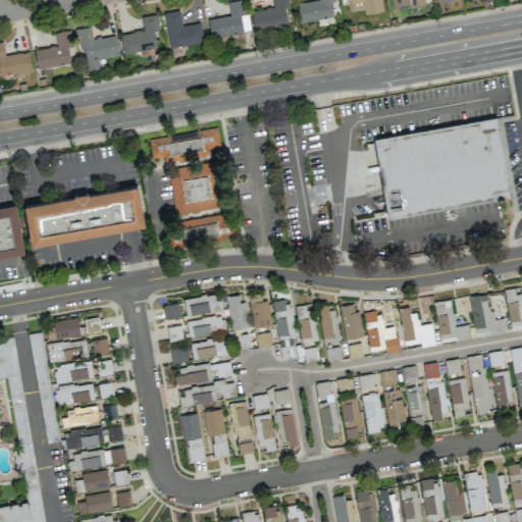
[(235,0),(227,1),(229,14),(208,18),(211,38),(249,31),(244,0),(235,0)]
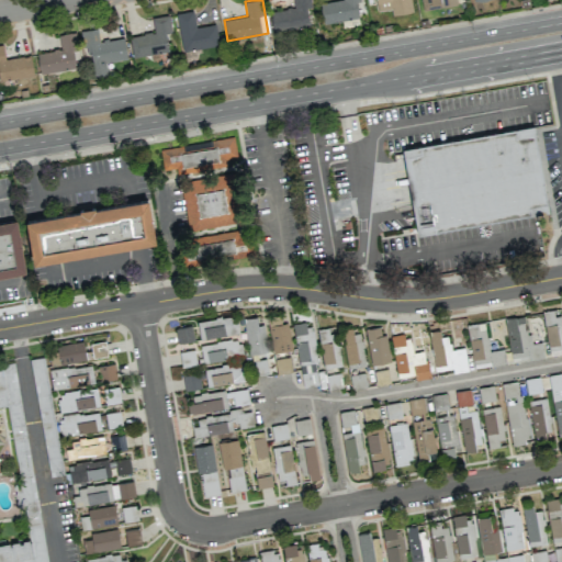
[(308,27),(306,8),(311,7),(310,0),(292,0),(294,8),(270,10),(273,32),(308,27)]
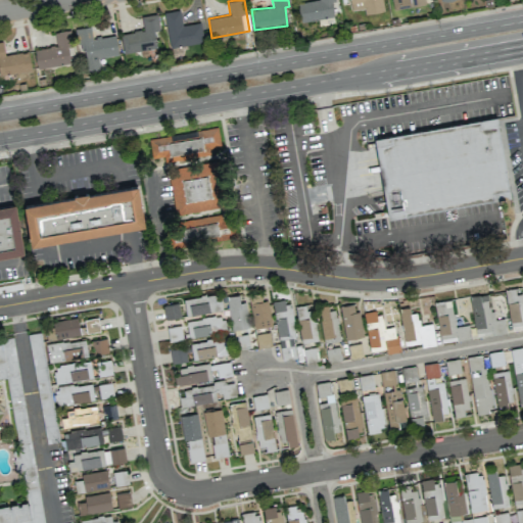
[(334,17),(332,2),(334,2),(334,0),(315,0),(298,2),(299,20),(334,17)]
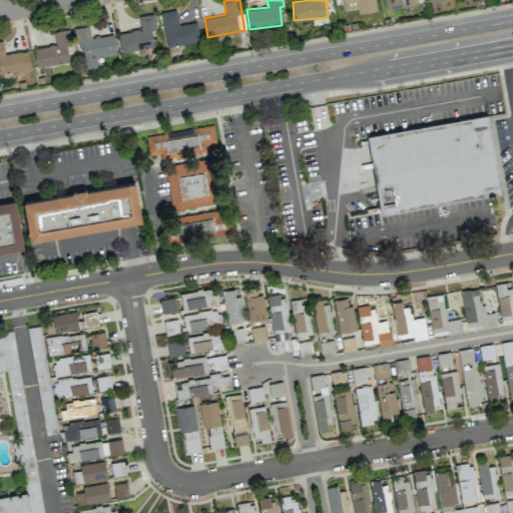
[(376,11),(374,0),(342,0),(344,10),(358,8),(358,13),(376,11)]
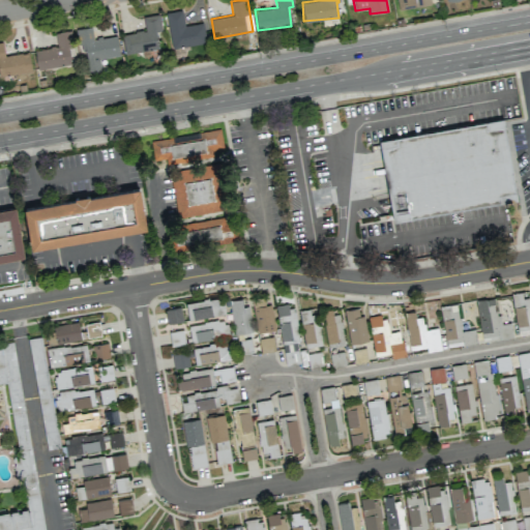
[(395,0),(396,8),(430,5),(429,0),(395,0)]
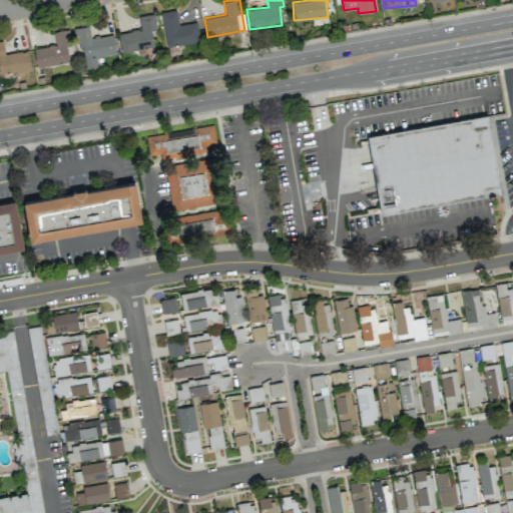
[(178,25),(175,9),(160,12),(166,46),(199,41),(196,22),(178,25)]
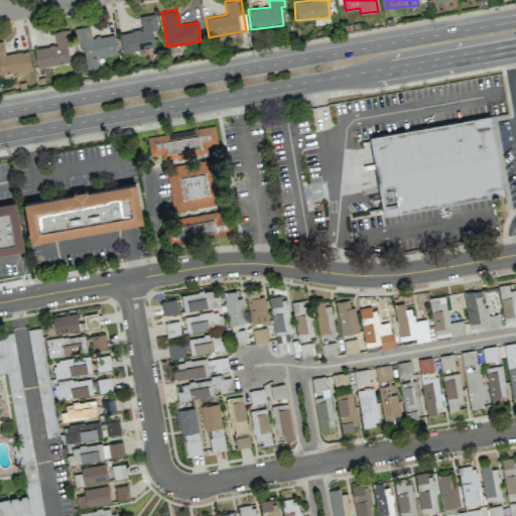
[(139,16),(141,30),(119,32),(121,51),(154,47),(152,29),(156,29),(154,14),(139,16)]
